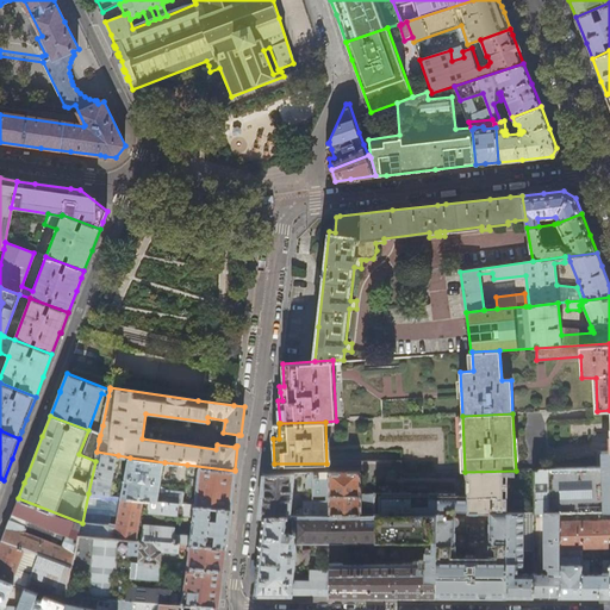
[(95,458),(97,452),(99,441),(91,440),(87,456),(95,458)]
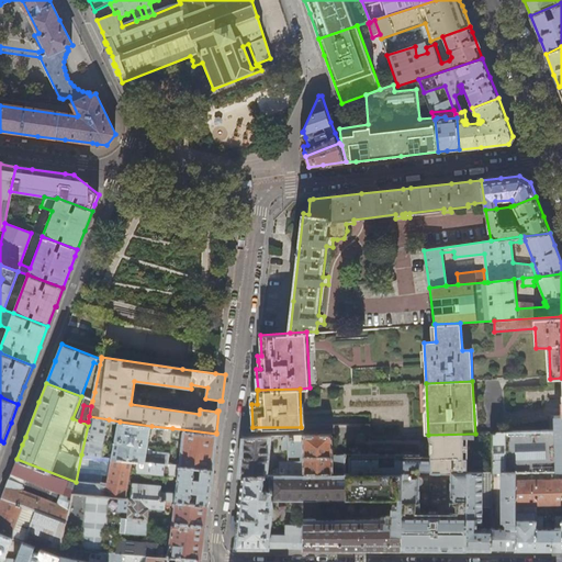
[(109,419),(89,416),(88,422),(88,425),(81,454),(101,457),(109,419)]
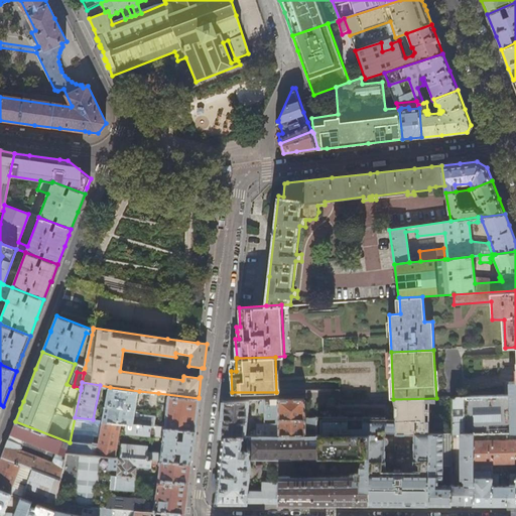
[(515,382),(509,383),(509,396),(450,398),(453,433),(457,433),(461,433),(473,432),(515,431),(515,382)]
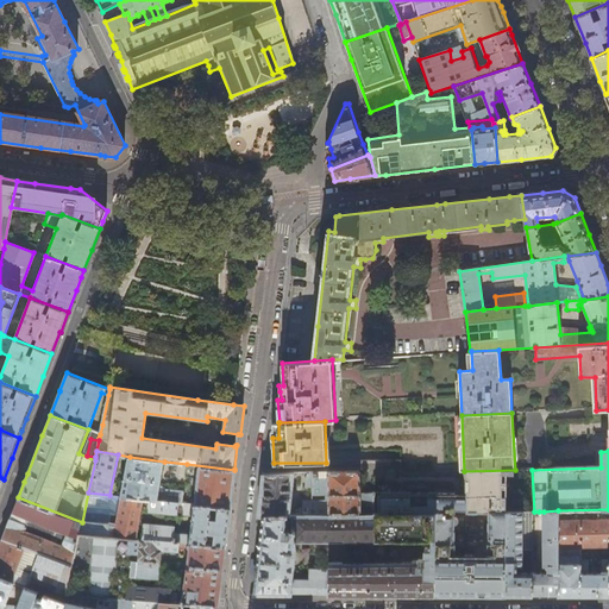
[(158,494),(164,462),(130,457),(123,496),(143,498),(145,500),(182,503),(183,493),(165,490),(165,494),(158,494)]
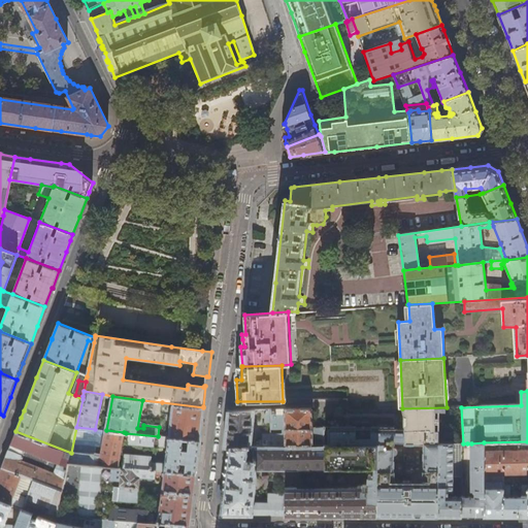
[(204,407),(203,407),(162,402),(161,407),(172,408),(169,437),(200,440),(202,425),(204,407)]
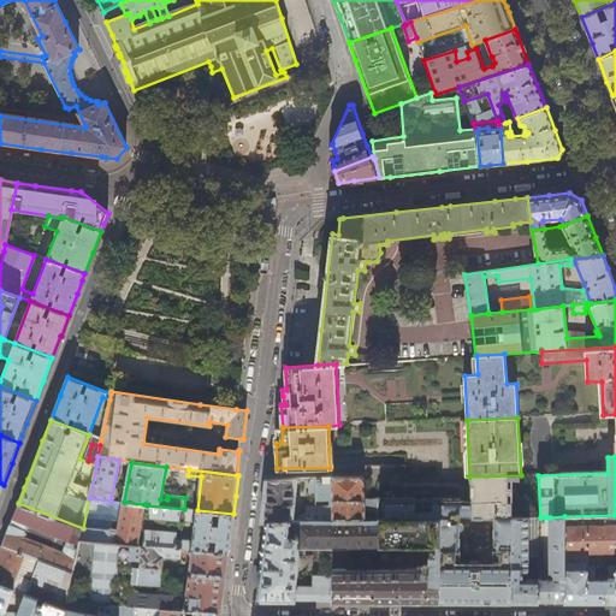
[(386,499),(414,498),(414,501),(422,501),(422,498),(425,498),(425,501),(432,501),(432,498),(460,498),(460,501),(472,501),(472,498),(471,498),(471,486),(469,477),(412,479),(406,475),(384,477),(377,484),(378,499),(386,499)]
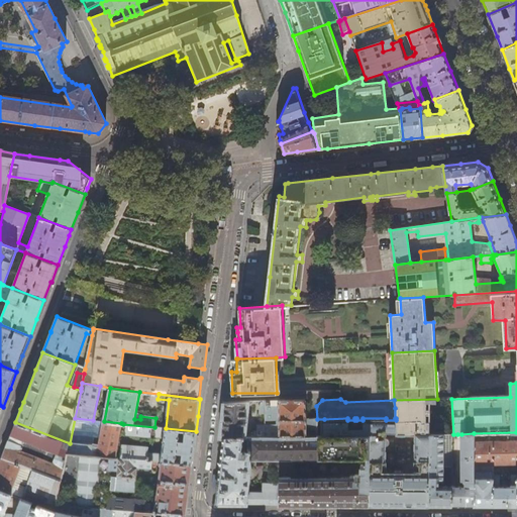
[(370,463),(369,506),(378,506),(414,506),(430,506),(430,434),(452,434),(453,434),(451,399),(437,399),(394,400),(395,408),(395,418),(396,418),(396,420),(386,420),(386,418),(363,418),(363,420),(356,420),(356,418),(354,418),(354,420),(347,420),(347,418),(324,419),(317,419),(317,436),(371,435),(370,459),(370,463)]
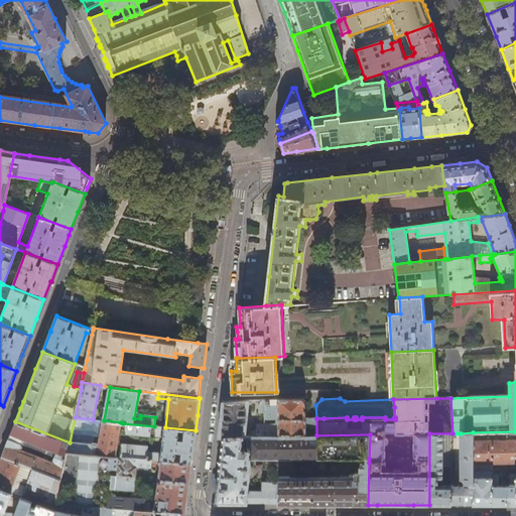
[(253,436),(316,435),(316,418),(304,418),(304,399),(260,400),(261,401),(259,406),(259,413),(265,413),(265,420),(278,420),(278,423),(257,424),(257,430),(253,430),(253,436)]
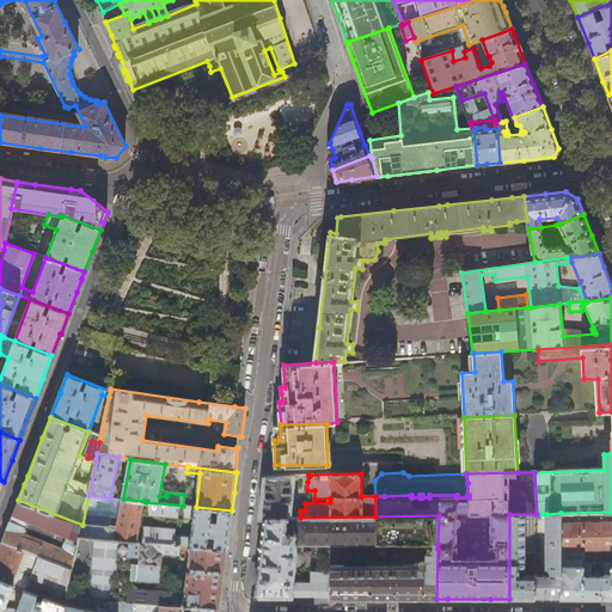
[(265,519),(292,518),(297,475),(264,476),(262,495),(259,519),(265,519)]
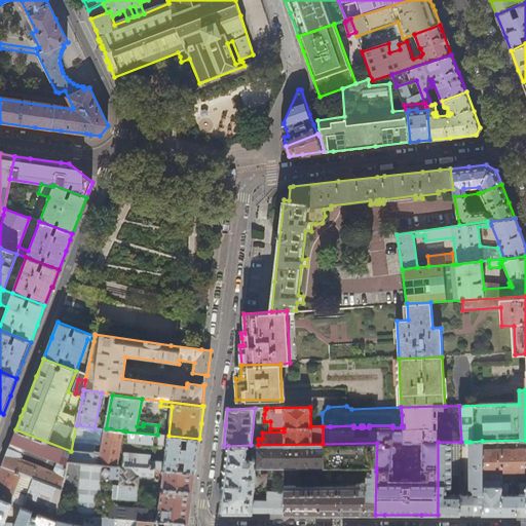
[(95,427),(76,425),(71,451),(69,461),(161,468),(164,470),(195,472),(197,456),(199,439),(168,436),(157,435),(125,431),(125,438),(128,439),(127,443),(166,446),(165,461),(150,460),(150,455),(124,453),(123,457),(119,456),(123,430),(106,428),(95,427)]
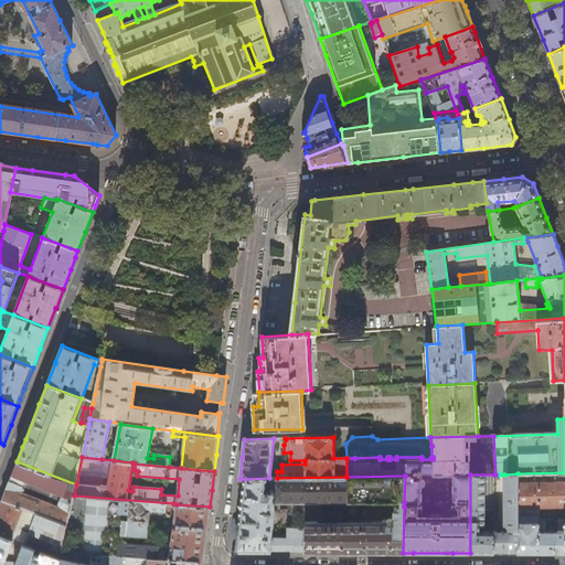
[(76,484),(17,461),(10,480),(2,500),(68,525),(74,496),(76,484)]
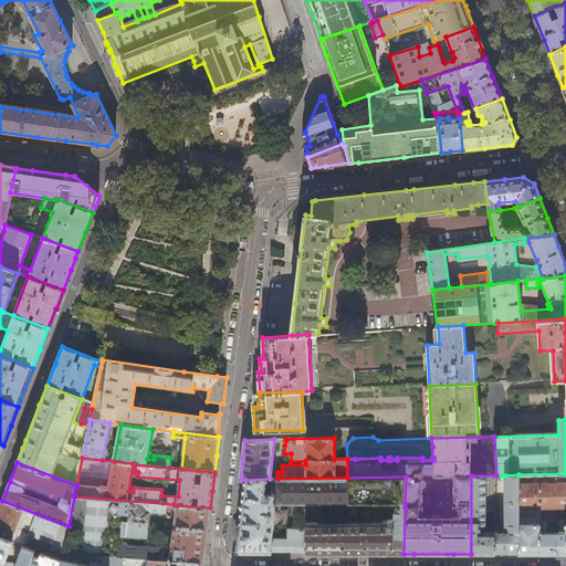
[(565,507),(565,473),(519,474),(520,554),(551,555),(565,554),(565,520),(559,520),(559,534),(546,534),(546,521),(540,521),(540,509),(565,507)]
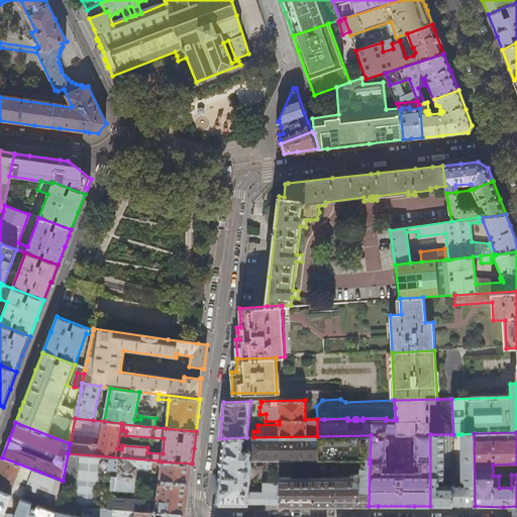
[(475,506),(474,433),(461,434),(461,487),(452,486),(452,506),(467,506),(475,506)]
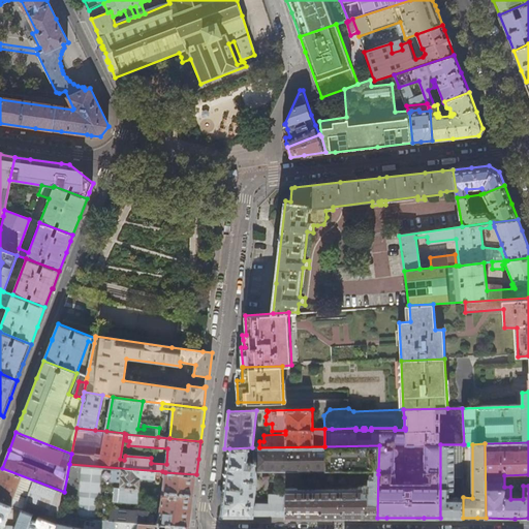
[(463,488),(463,444),(440,444),(440,518),(449,518),(463,518),(463,497),(449,497),(449,492),(454,492),(454,477),(457,477),(459,488),(463,488)]
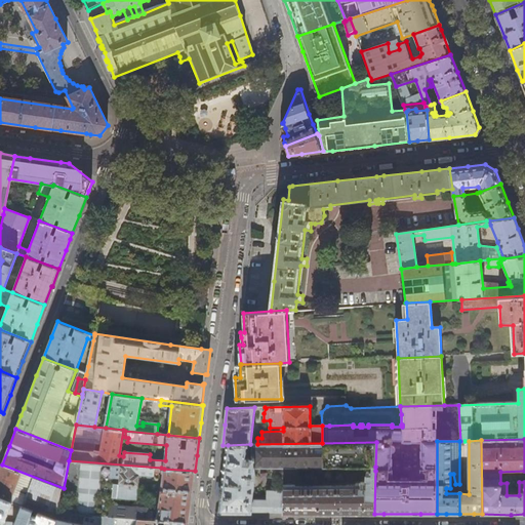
[(375,467),(376,442),(322,443),(257,444),(253,444),(253,468),(256,468),(284,468),(375,467)]
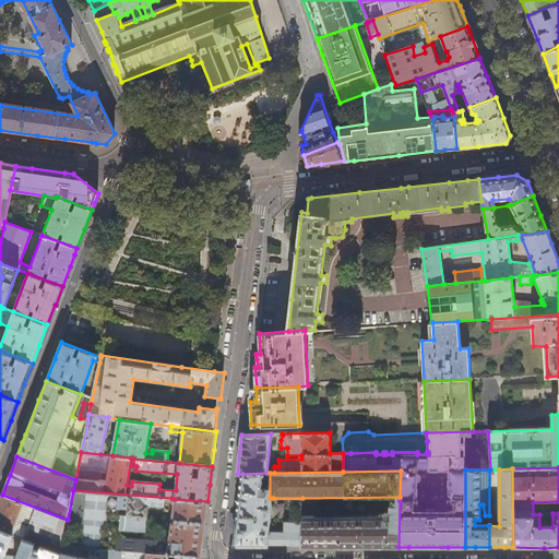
[(270,473),(266,473),(242,474),(240,487),(238,504),(234,545),(301,546),(301,524),(283,524),(283,533),(270,533),(272,509),(273,498),(270,498),(270,473)]
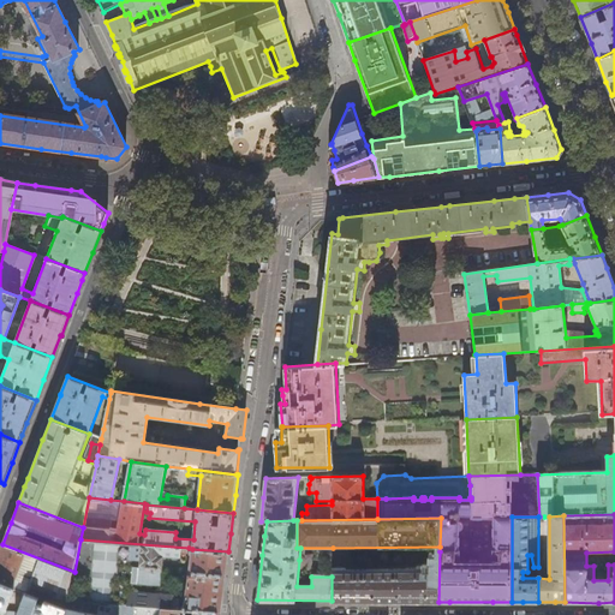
[(187,553),(189,548),(81,539),(75,572),(69,601),(121,604),(161,608),(185,610),(195,610),(221,613),(225,579),(226,569),(228,551),(192,549),(185,604),(179,604),(179,599),(173,599),(173,595),(132,591),(133,571),(139,566),(138,583),(161,585),(162,556),(180,557),(180,553),(187,553)]
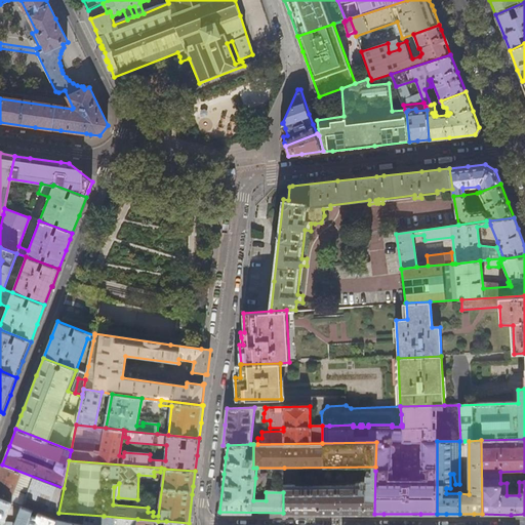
[(64,488),(2,465),(0,470),(0,497),(12,502),(23,507),(33,511),(39,513),(56,520),(58,513),(64,488)]
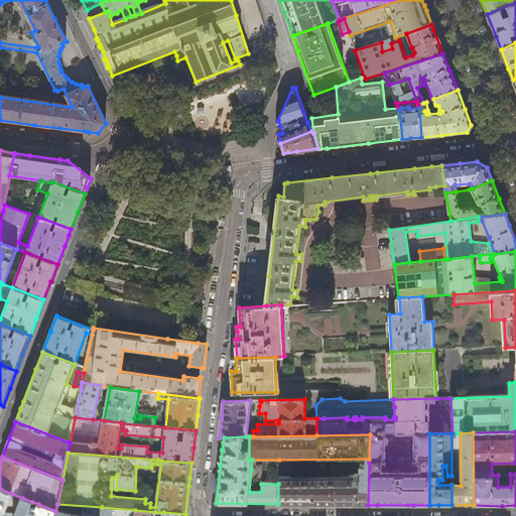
[(278,478),(278,484),(278,504),(312,504),(368,505),(369,463),(360,463),(360,473),(355,473),(355,477),(278,478)]
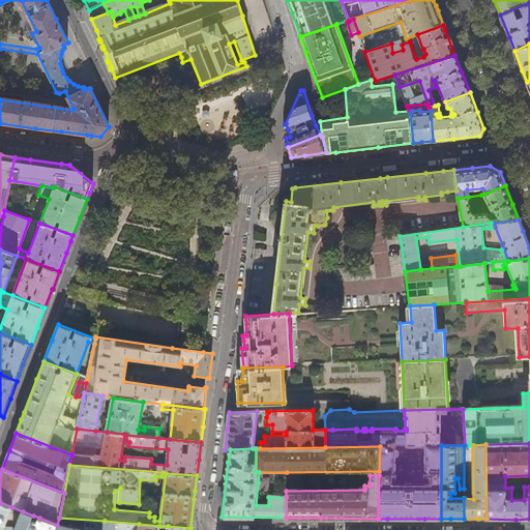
[(12,507),(0,502),(0,529),(38,529),(39,528),(45,529),(56,529),(57,525),(39,518),(37,522),(32,520),(33,516),(23,511),(17,527),(5,527),(12,507)]
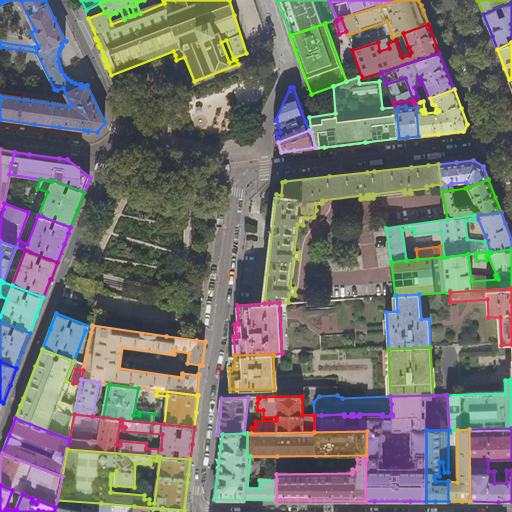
[(99,511),(101,503),(57,500),(55,507),(54,511),(99,511)]
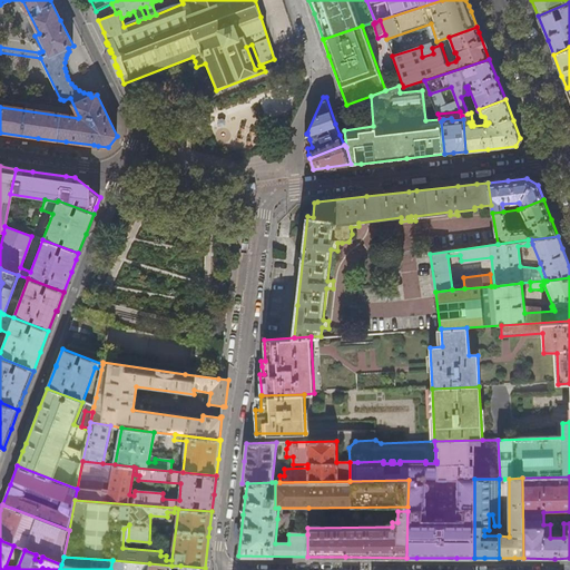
[(110,569),(148,569),(149,563),(112,560),(110,569)]
